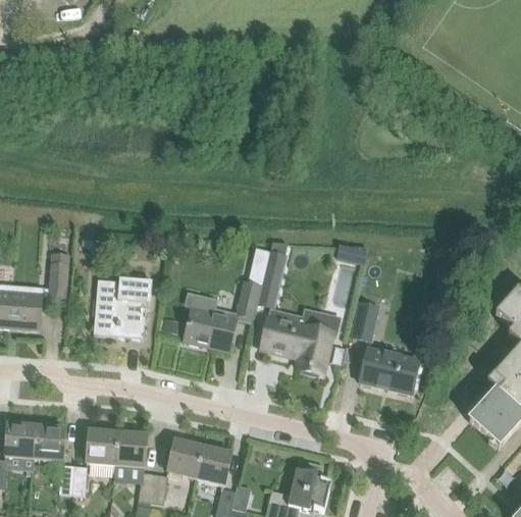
[(271,242),(258,303),(273,306),(287,242),(271,242)]
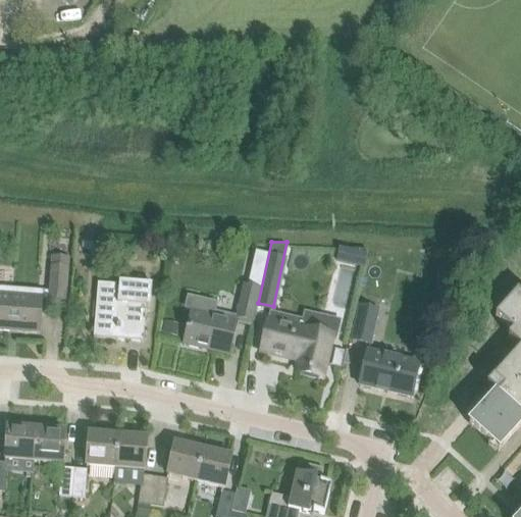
[(63,296),(66,263),(67,253),(50,252),(47,294),(63,296)]
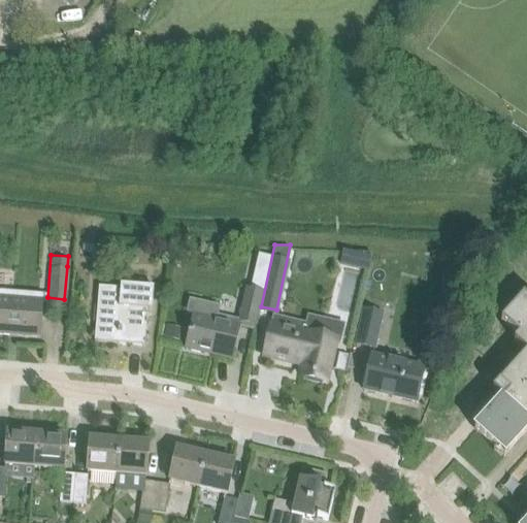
[(144,341),(145,321),(146,308),(151,308),(153,284),(118,281),(118,285),(98,283),(94,336),(144,341)]
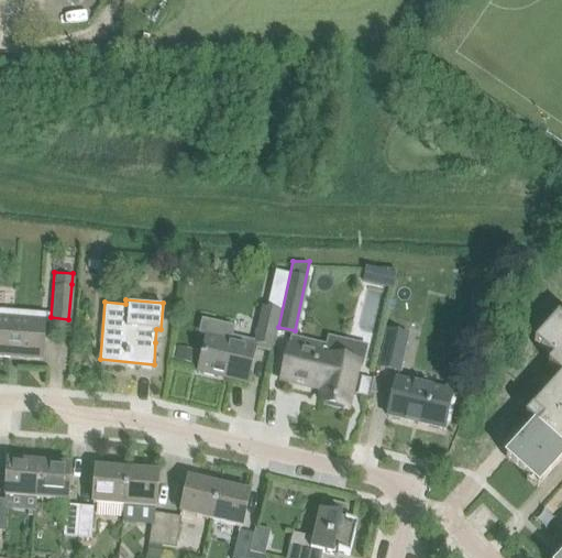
[(43,351),(44,329),(45,316),(46,308),(0,304),(0,351),(9,352),(10,349),(43,351)]
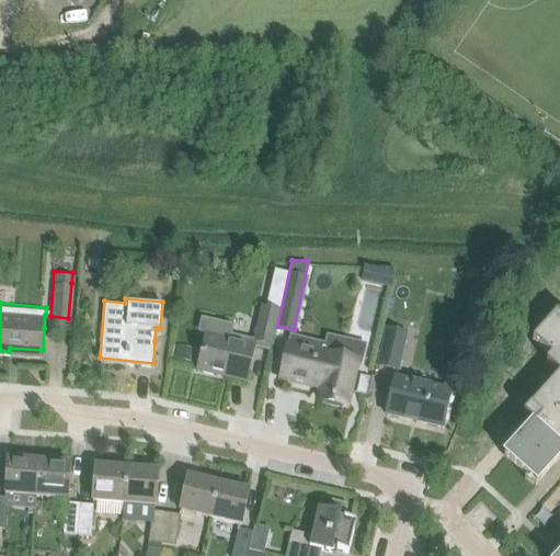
[(277,307),(261,304),(253,336),(271,339),(277,307)]
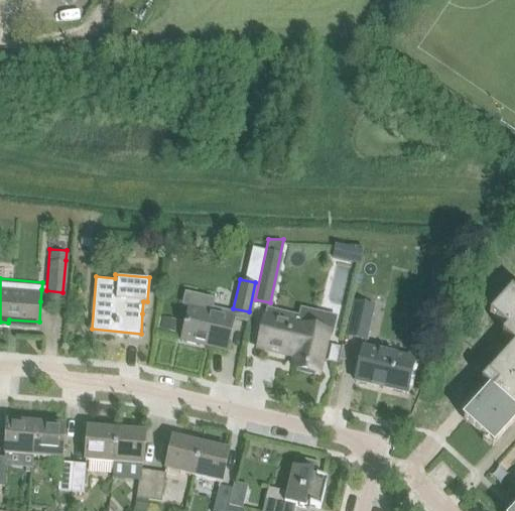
[(489,387),(463,416),(492,442),(514,417),(514,290),(510,286),(489,310),(506,325),(501,331),(513,342),(480,379),(489,387)]
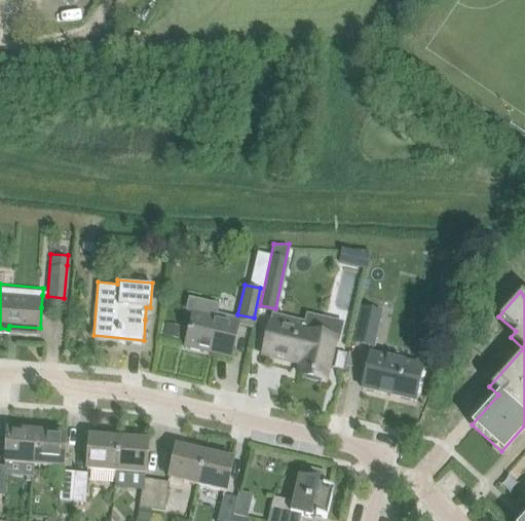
[(238,320),(215,314),(218,301),(188,294),(185,307),(192,309),(184,343),(210,349),(211,345),(231,350),(238,320)]
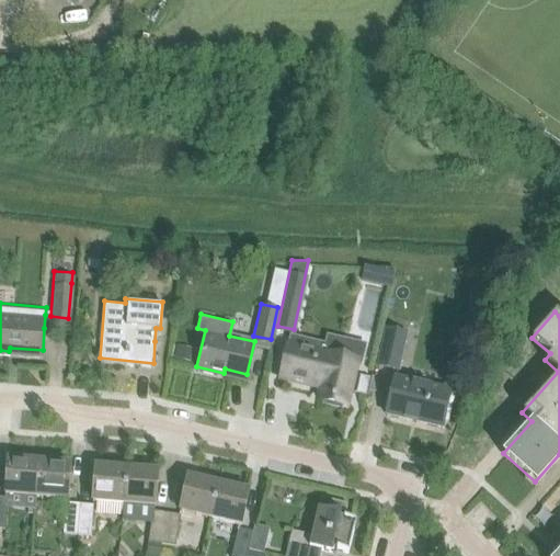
[(397,363),(404,328),(407,318),(395,316),(392,326),(385,324),(377,359),(397,363)]
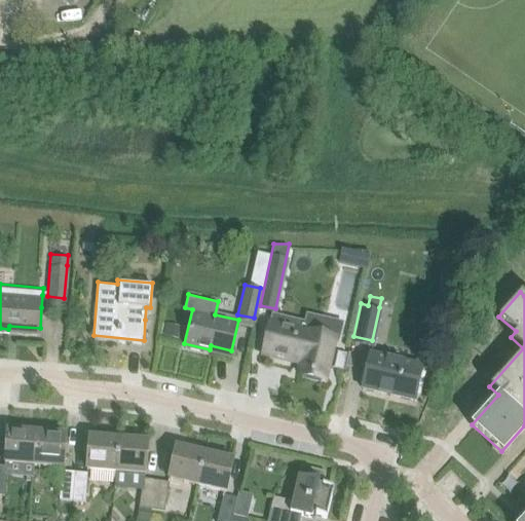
[(324,376),(329,356),(334,334),(317,330),(312,322),(310,320),(272,310),(262,350),(301,359),(298,370),(324,376)]
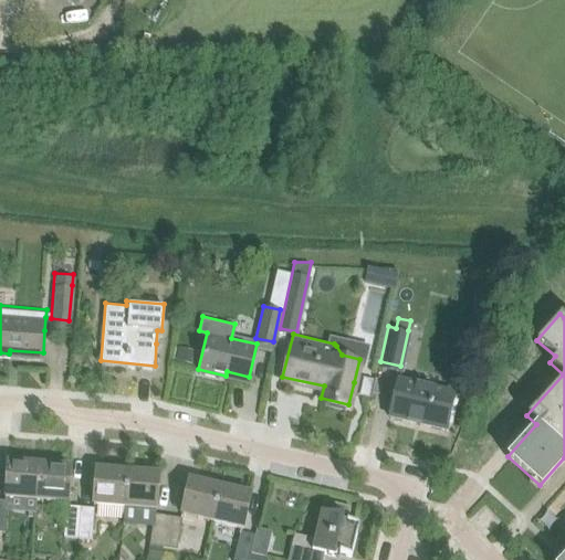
[(177,346),(174,357),(189,360),(191,349),(177,346)]
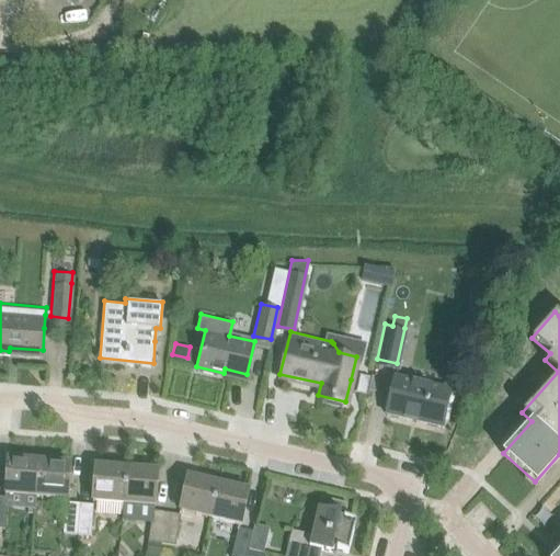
[(441,423),(446,403),(450,385),(395,372),(386,410),(441,423)]
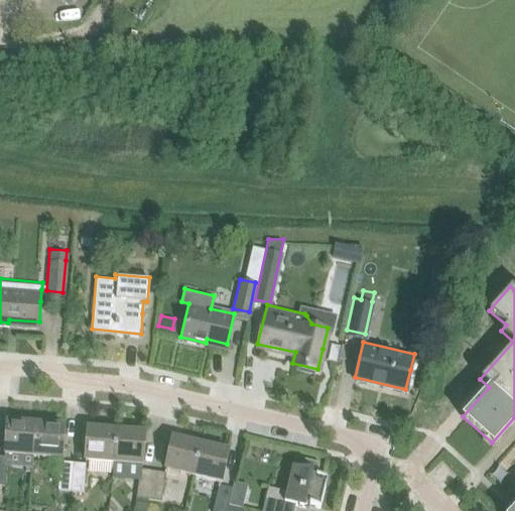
[(4,451),(32,453),(35,420),(7,418),(4,451)]
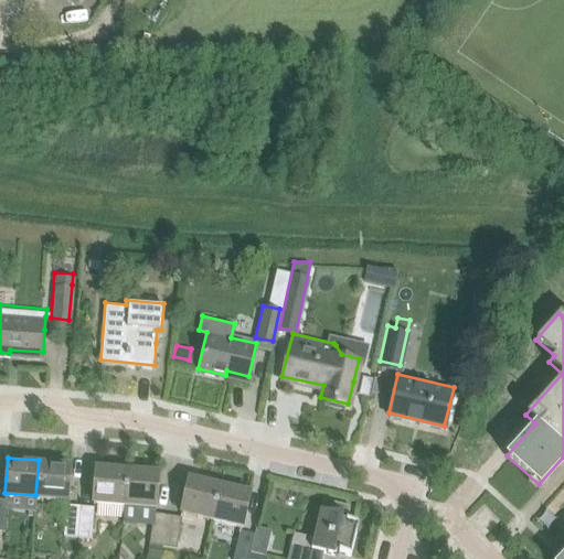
[(67,497),(68,484),(70,462),(39,460),(35,495),(67,497)]
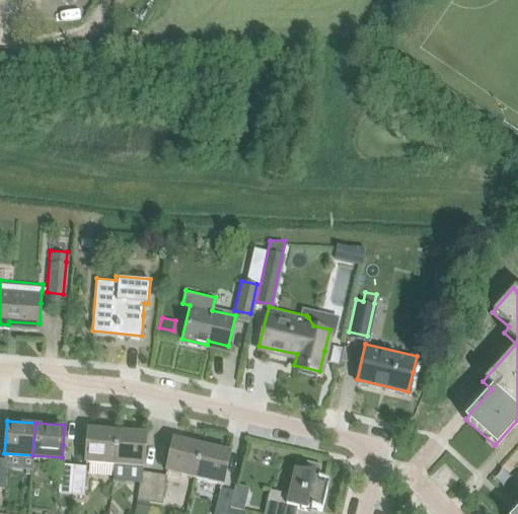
[(85,459),(114,461),(117,429),(87,427),(85,459)]
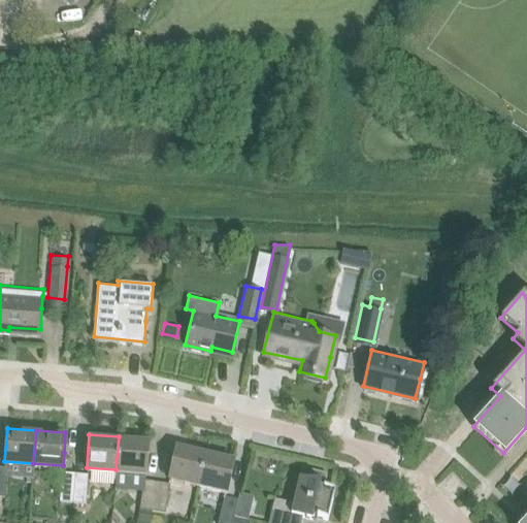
[(144,471),(145,460),(147,439),(119,436),(116,469),(144,471)]
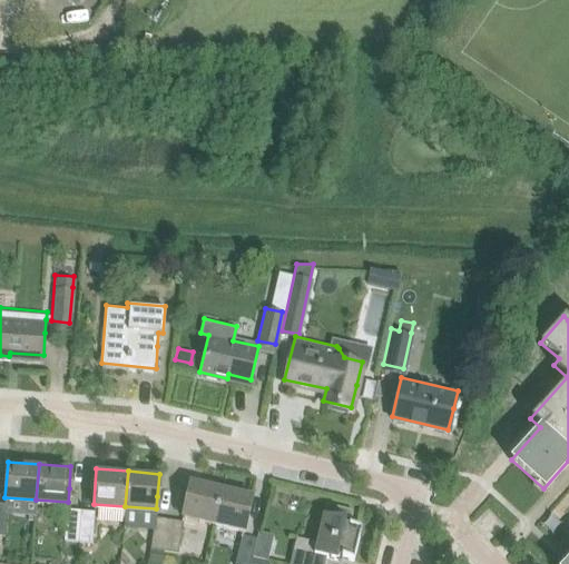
[(213,521),(221,486),(190,480),(182,514),(213,521)]
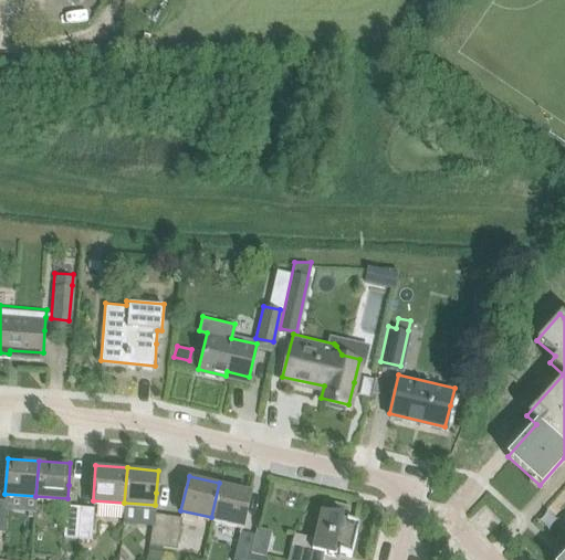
[(242,525),(246,511),(250,490),(219,483),(211,517),(242,525)]
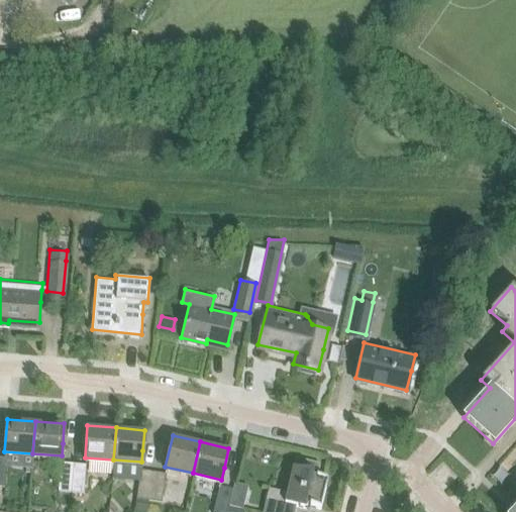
[(320,505),(327,477),(316,474),(319,461),(295,454),(287,490),(269,485),(262,511),(268,511),(293,511),(296,502),(305,505),(306,501),(320,505)]
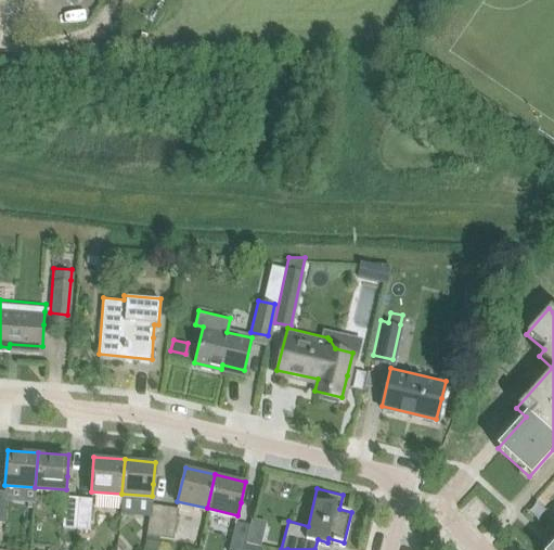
[(76,525),(78,495),(65,494),(62,524),(76,525)]
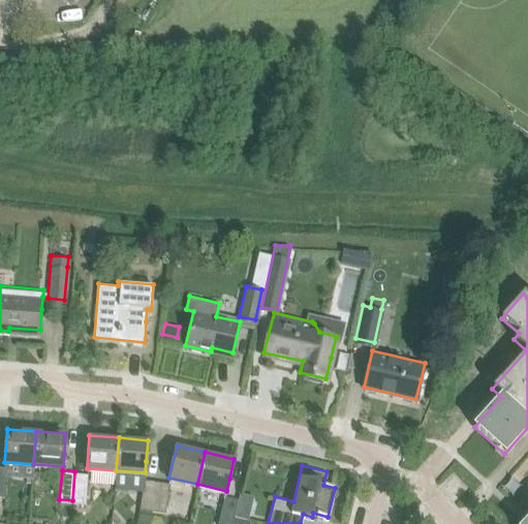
[(85,501),(87,472),(74,471),(72,500),(85,501)]
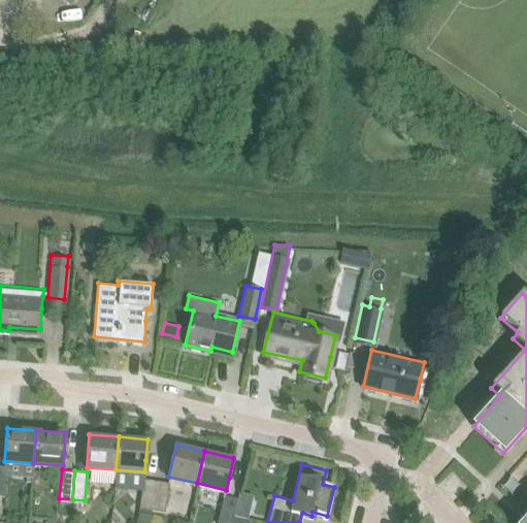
[(156,479),(143,477),(135,522),(147,522),(151,507),(152,508),(156,479)]
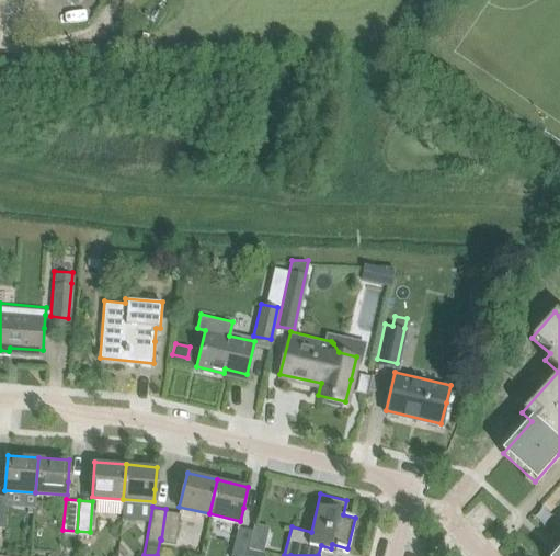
[(180,511),(166,509),(161,540),(175,542),(180,511)]
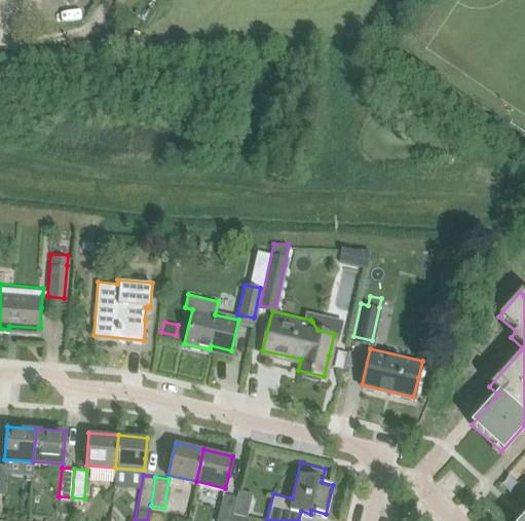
[(229,520),(231,512),(234,499),(235,494),(223,491),(216,520),(218,520),(229,520)]
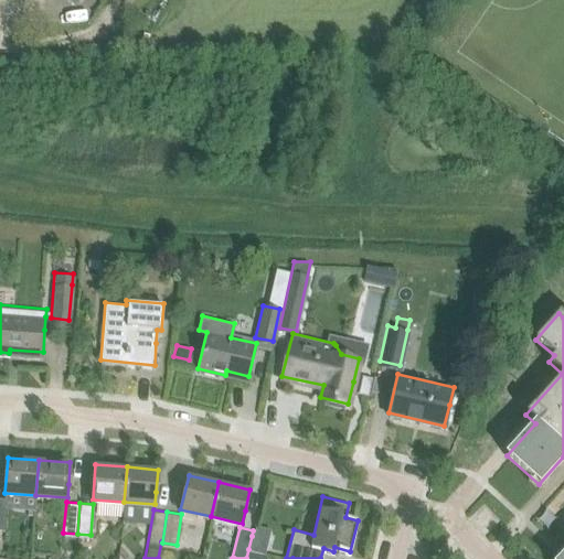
[(252,536),(248,549),(266,554),(269,539),(252,536)]
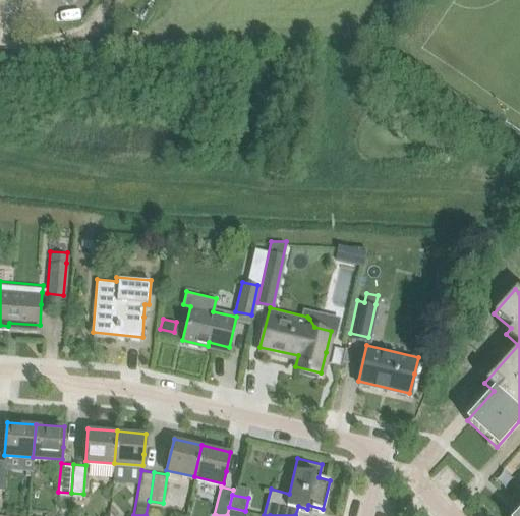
[(243,515),(245,511),(229,507),(227,515),(243,515)]
